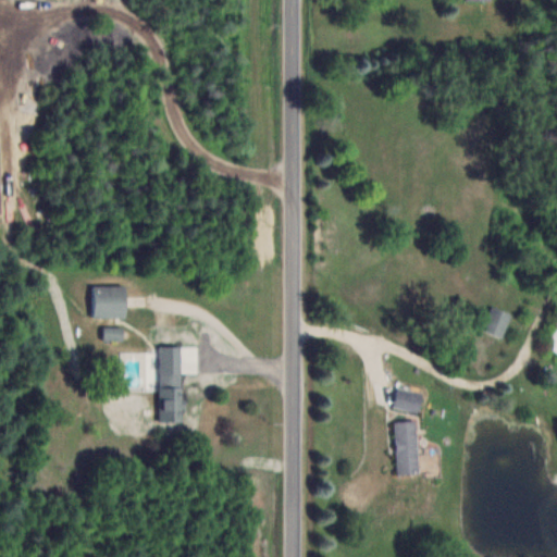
[(93,285),(93,317),(125,317),(125,285),(93,285)]
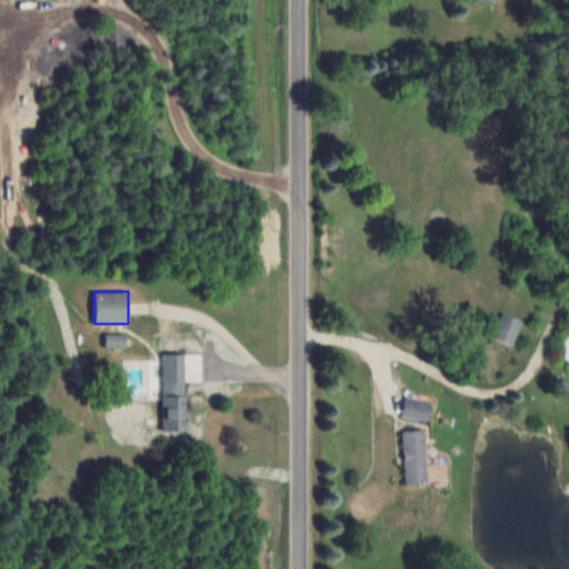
[(512,346),(523,321),(502,312),(492,337),(512,346)]
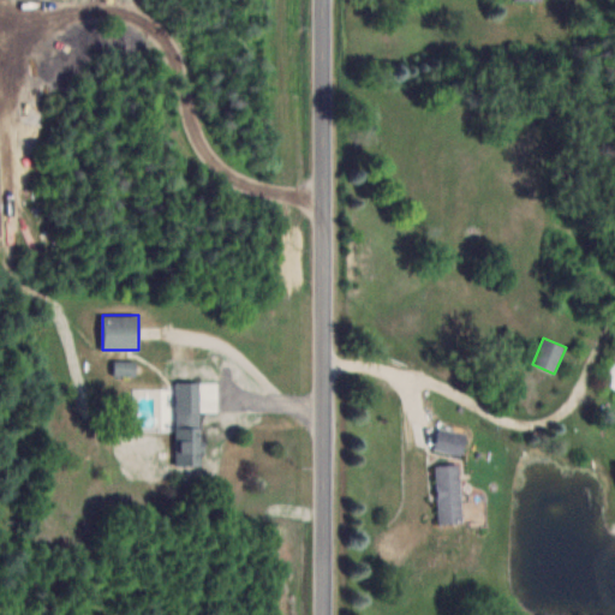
[(614,353),(604,384),(614,388),(614,353)]
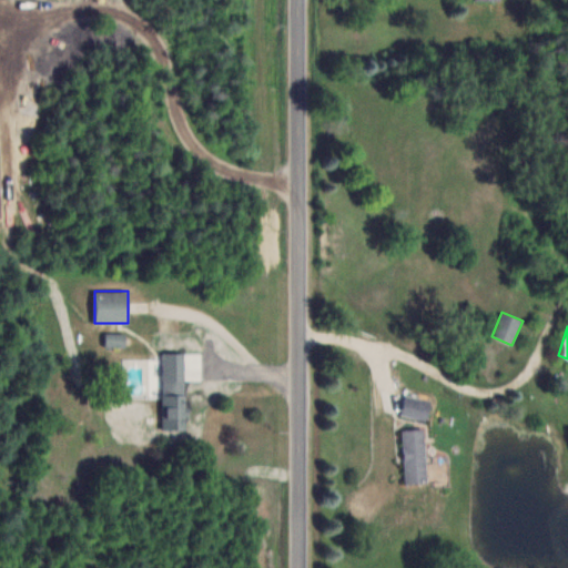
[(162,429),(185,429),(185,352),(162,352),(162,429)]
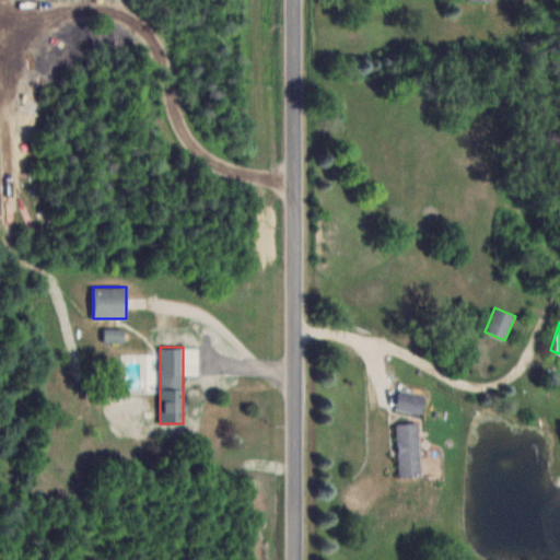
[(426,396),(399,388),(394,409),(420,416),(426,396)]
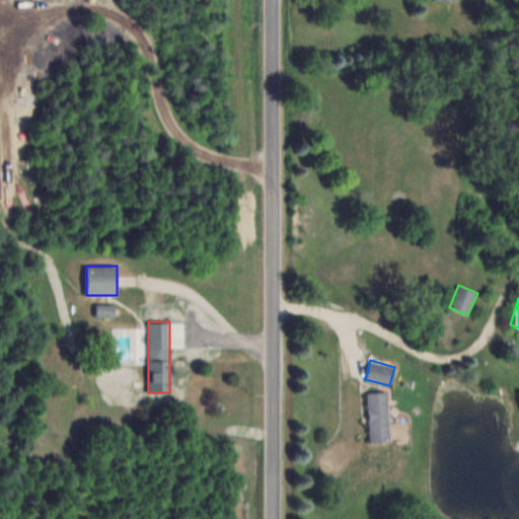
[(389,392),(368,392),(369,441),(389,441),(389,392)]
